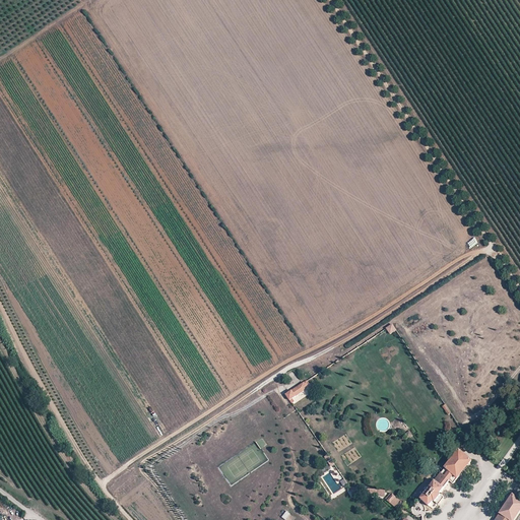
[(387,328),(390,334),(396,330),(392,325),(387,328)]
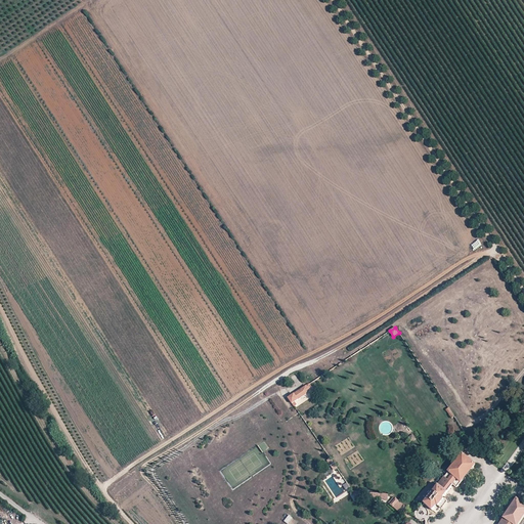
[(289,397),(292,403),(295,401),(306,394),(309,389),(306,386),(289,397)]
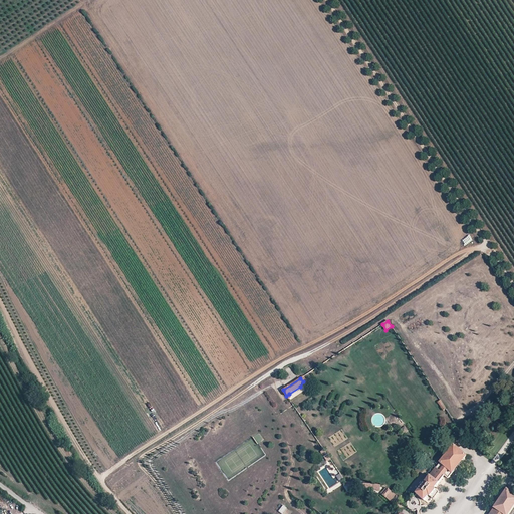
[(441,400),(438,403),(442,408),(446,406),(441,400)]
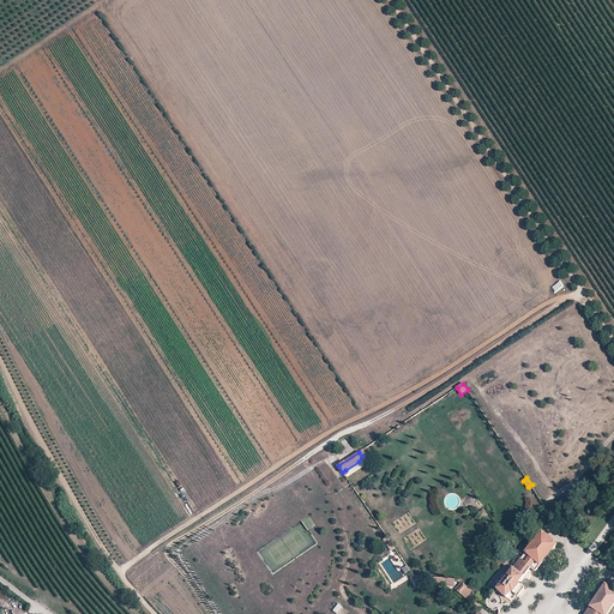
[(498,590),(507,597),(513,593),(515,593),(522,584),(519,583),(525,576),(531,567),(536,571),(558,543),(542,531),(498,590)]
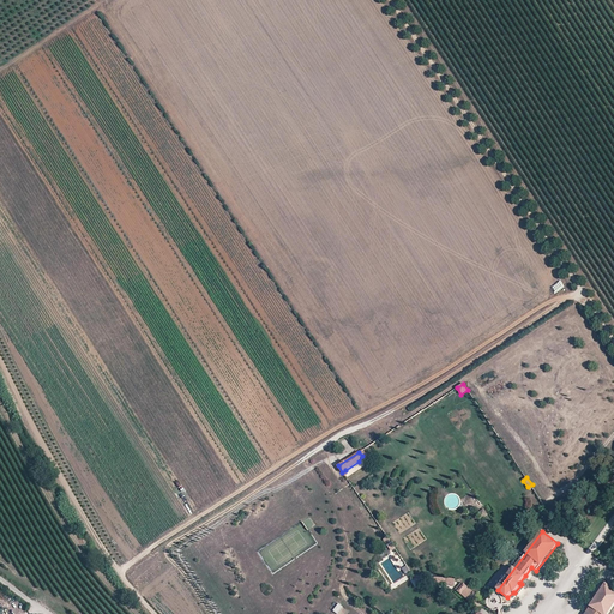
[(390,551),(395,548),(389,536),(384,539),(390,551)]
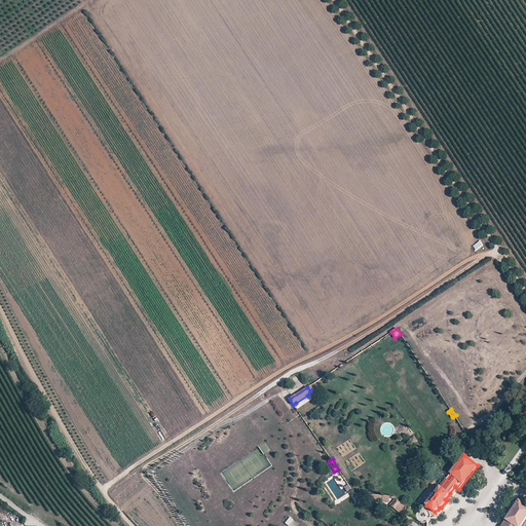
[(366,498),(389,500),(389,495),(357,493),(357,500),(366,501),(366,498)]
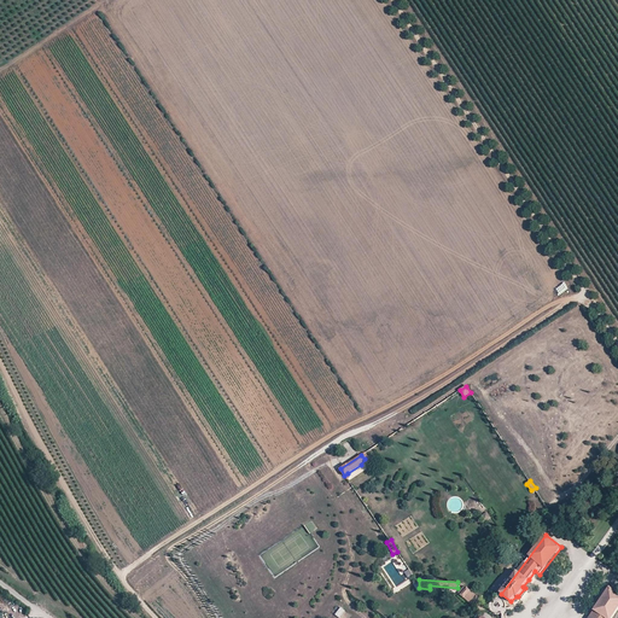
[(459,593),(473,606),(478,601),(479,599),(464,587),(459,593)]
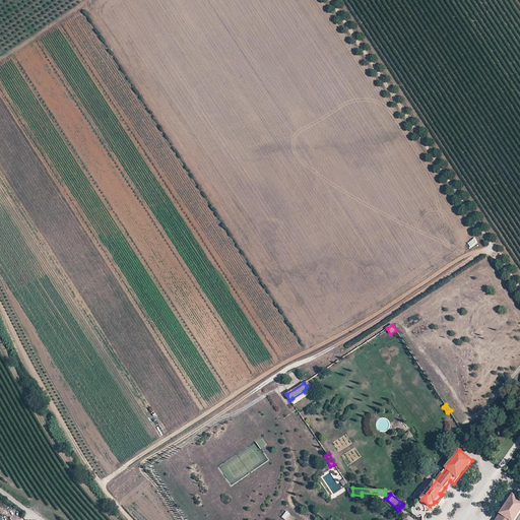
[(442,495),(436,502),(439,505),(445,498),(442,495)]
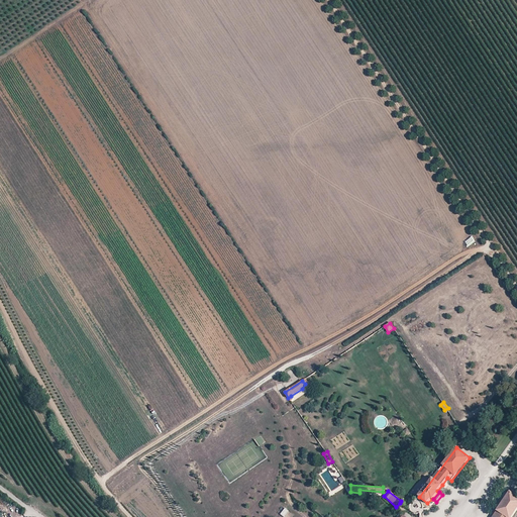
[(498,511),(506,516),(511,516),(516,509),(516,497),(510,493),(498,511)]
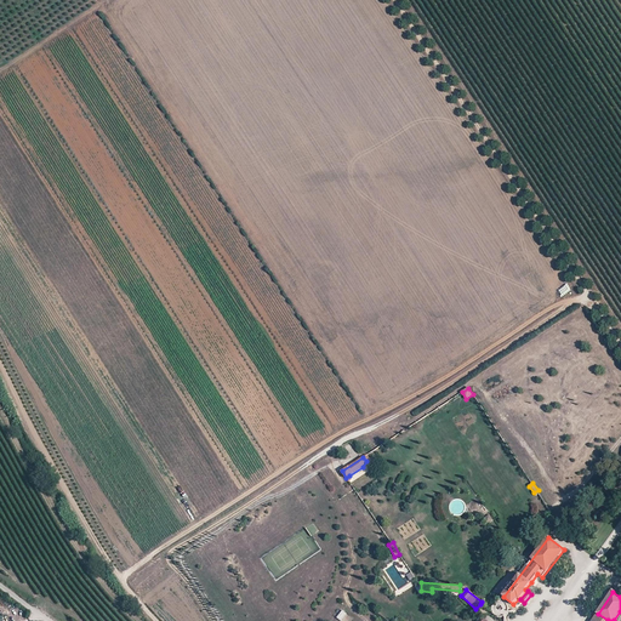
[(342,620),(347,611),(342,609),(337,617),(342,620)]
